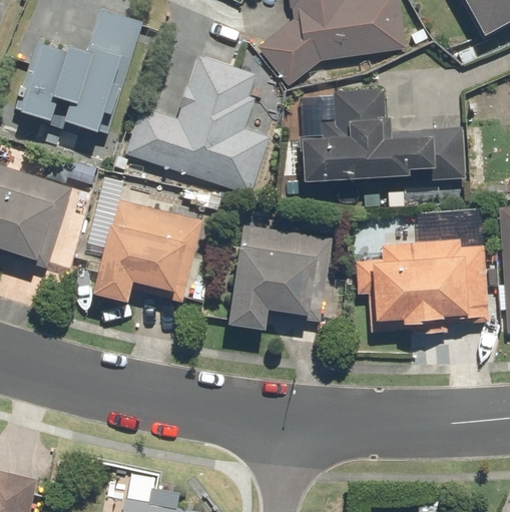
[(297,0),(298,17),(261,47),(293,86),(327,58),(406,53),(402,0),(297,0)]
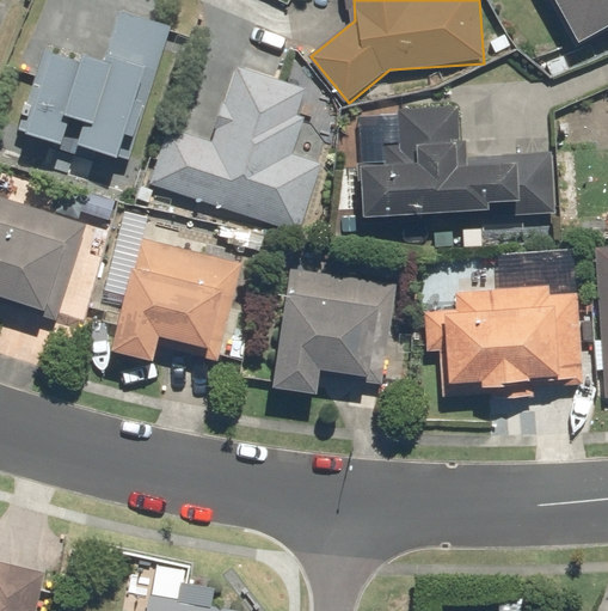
[(550,0),(575,47),(607,28),(607,0),(550,0)]
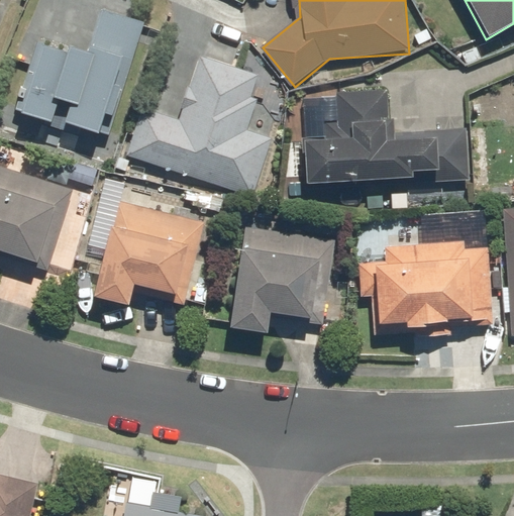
[(49,47),(36,43),(14,116),(92,139),(101,107),(114,111),(140,21),(100,9),(88,50),(52,39),(49,47)]
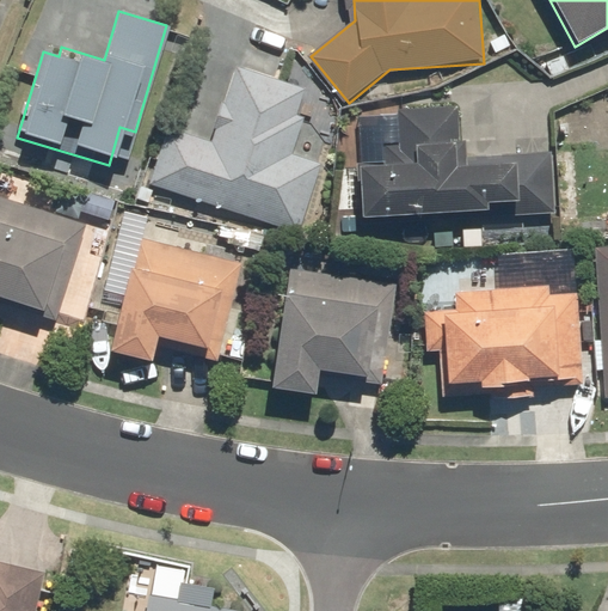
[(305,89),(234,67),(225,98),(219,97),(207,140),(166,128),(151,184),(307,230),(327,163),(296,154),(307,117),(298,114),(305,89)]
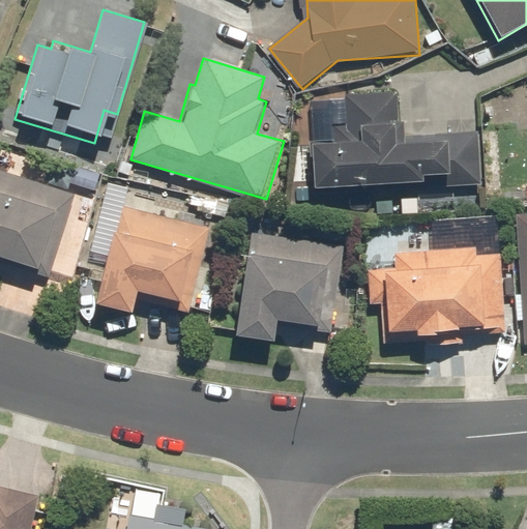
[(399,98),(313,99),(314,192),(420,190),(420,177),(487,176),(486,130),(412,131),(412,141),(399,141),(399,98)]
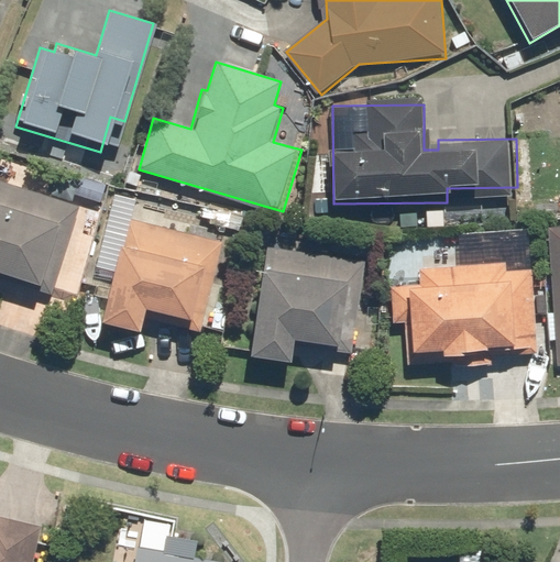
[(0,275),(39,287),(51,248),(70,254),(85,207),(0,180),(0,275)]
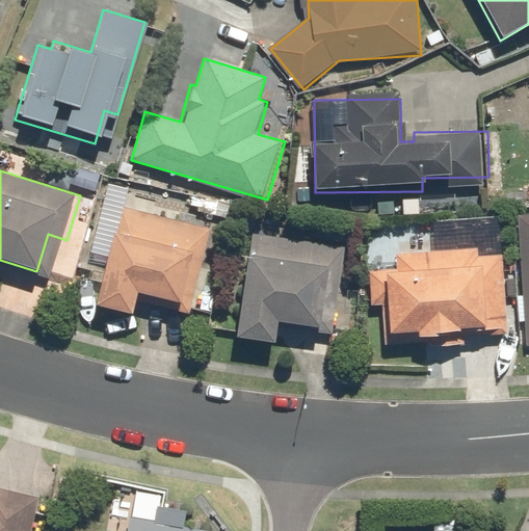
[(216,231),(124,207),(117,233),(111,231),(93,307),(133,317),(137,301),(187,315),(201,261),(208,263),(216,231)]
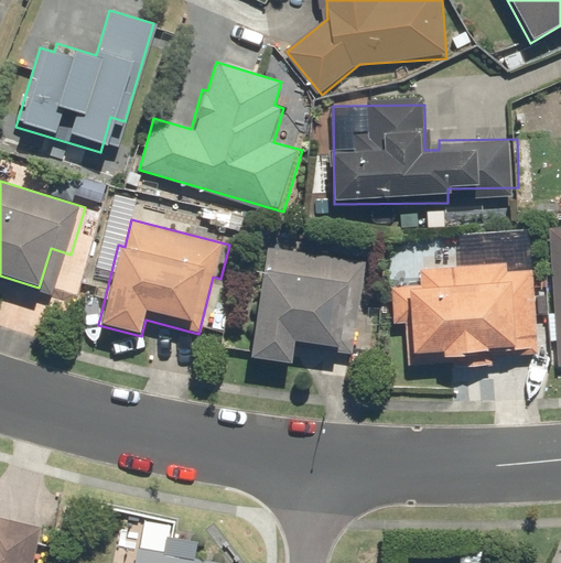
[(560,225),(548,227),(559,370),(560,370),(560,225)]
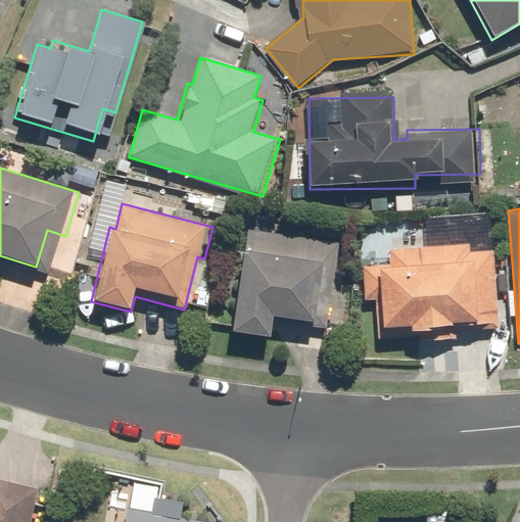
[(274,231),(238,229),(232,333),(272,336),(273,317),(317,320),(319,292),(336,294),(339,239),(311,237),(312,224),(274,222),(274,231)]
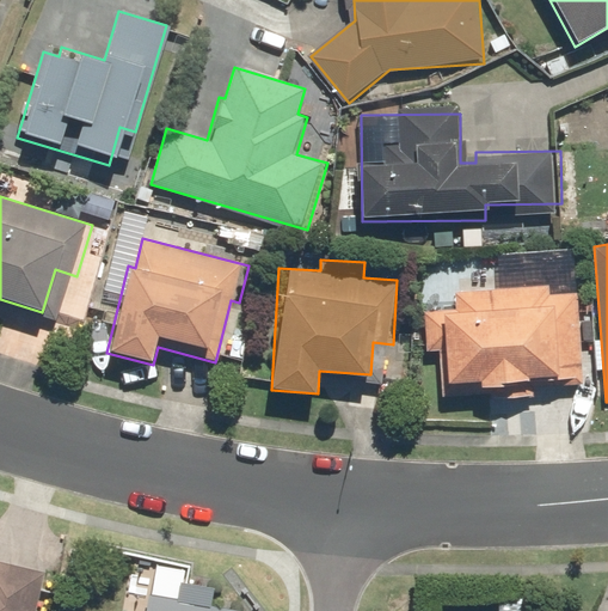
[(551,288),(459,285),(458,309),(425,309),(424,347),(441,348),(440,393),(505,395),(505,379),(575,382),(578,298),(550,298),(551,288)]
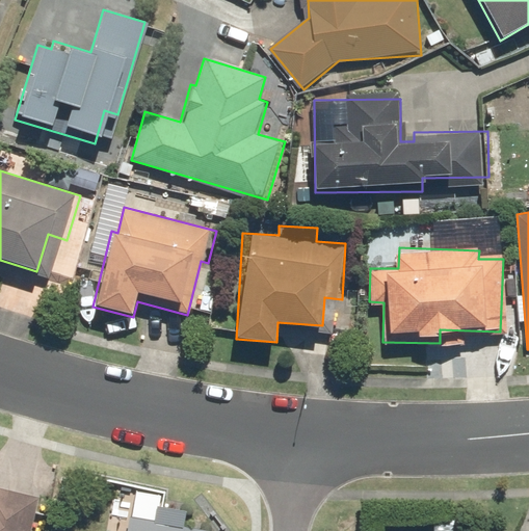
[(0,530),(33,530),(43,498),(0,486),(0,530)]
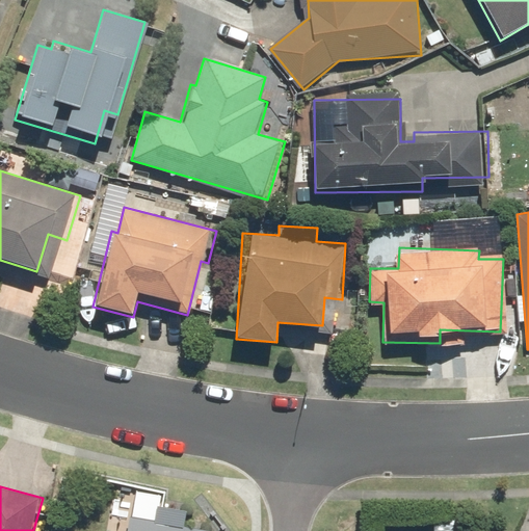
[(189,511),(158,506),(156,519),(128,514),(125,530),(217,530),(218,529),(187,524),(189,511)]
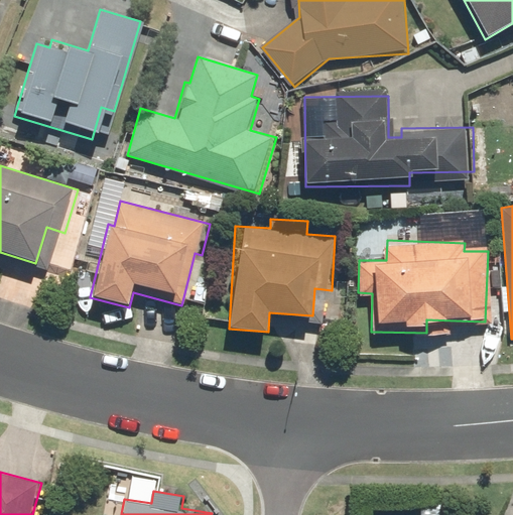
All buildings are outlined.
